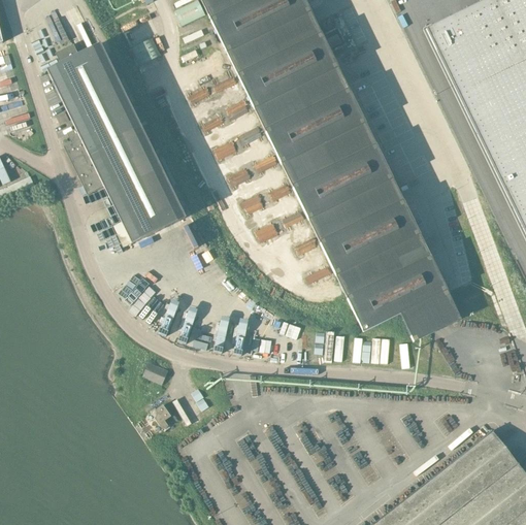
[(184,24),(206,12),(200,0),(193,0),(176,8),(184,24)]
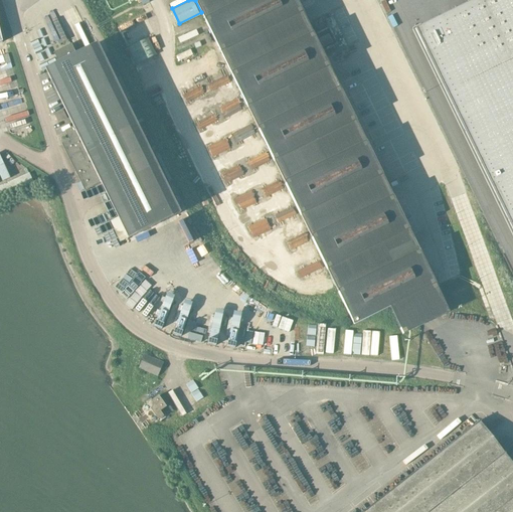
[(196,0),(348,308),(355,322),(391,305),(404,332),(451,310),(298,0),(196,0)]
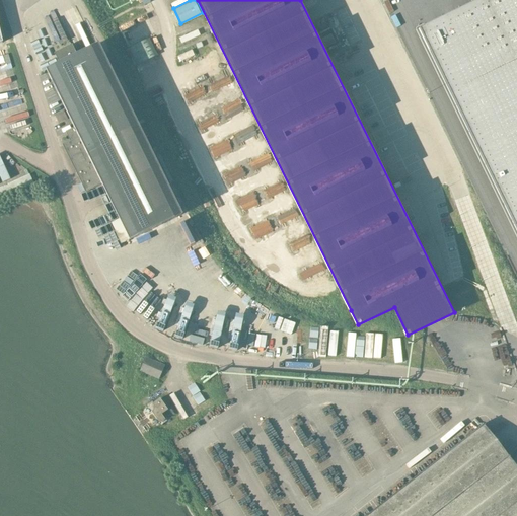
[(473,0),(420,26),(516,224),(516,0),(473,0)]
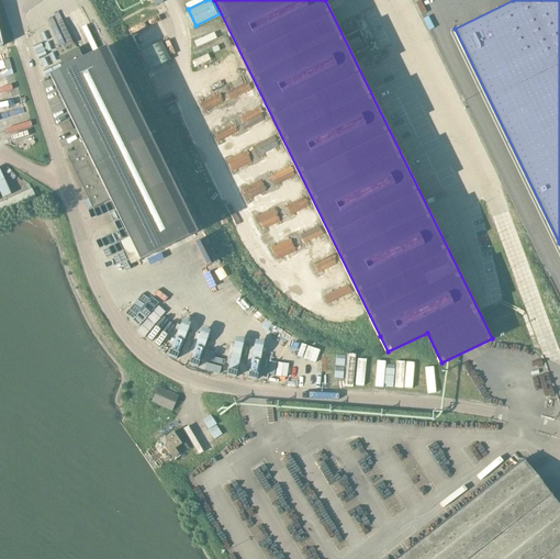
[(111,197),(130,235),(121,239),(133,263),(199,231),(109,45),(85,57),(79,46),(60,55),(66,66),(51,74),(81,135),(73,140),(77,149),(69,154),(94,205),(111,197)]
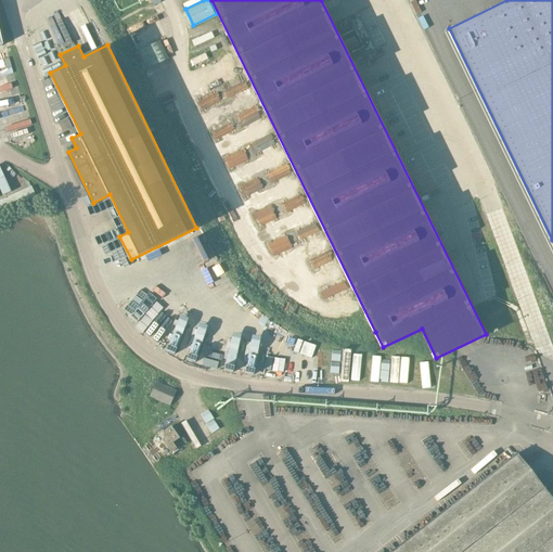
[(74,124),(69,115),(61,119),(65,128),(74,124)]
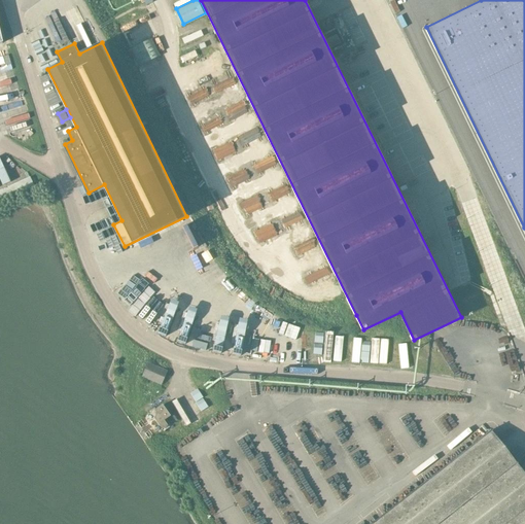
[(151,410),(164,427),(169,423),(166,418),(172,413),(164,402),(151,410)]
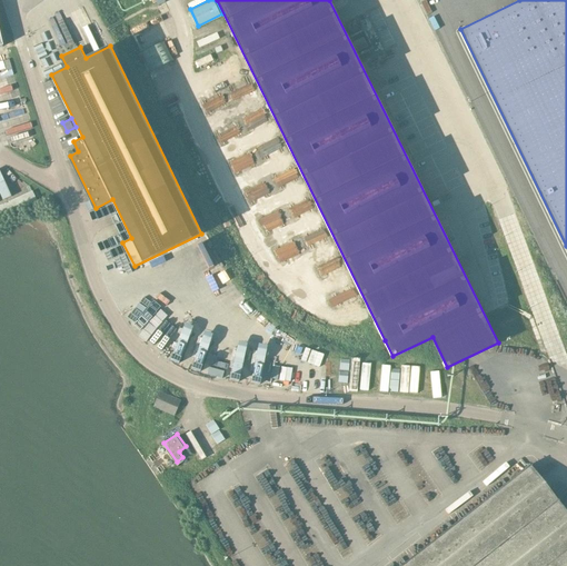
[(566,506),(560,498),(559,496),(559,497),(533,464),(534,463),(533,462),(398,565),(566,565),(566,506)]
